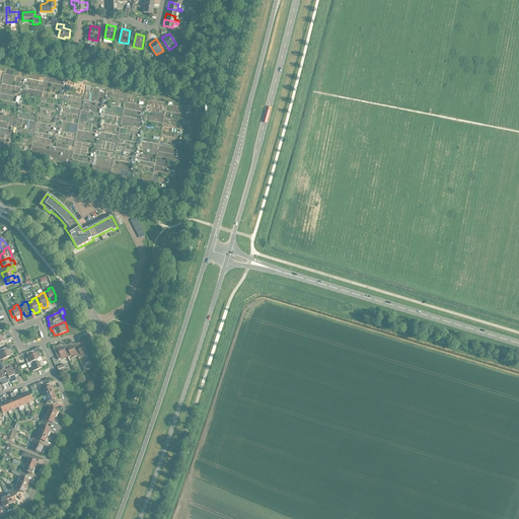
[(73,346),(75,349),(77,356),(78,358),(87,355),(83,345),(81,342),(76,344),(75,343),(72,344),(73,346)]
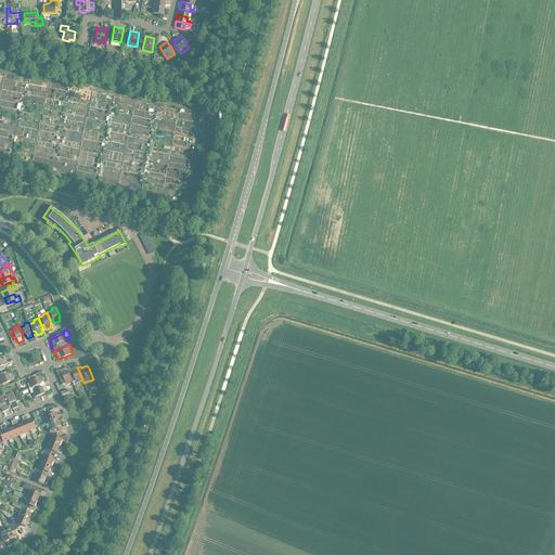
[(82,381),(80,373),(78,370),(77,368),(77,366),(71,369),(69,368),(66,369),(67,371),(68,371),(73,382),(73,383),(76,381),(76,383),(82,381)]
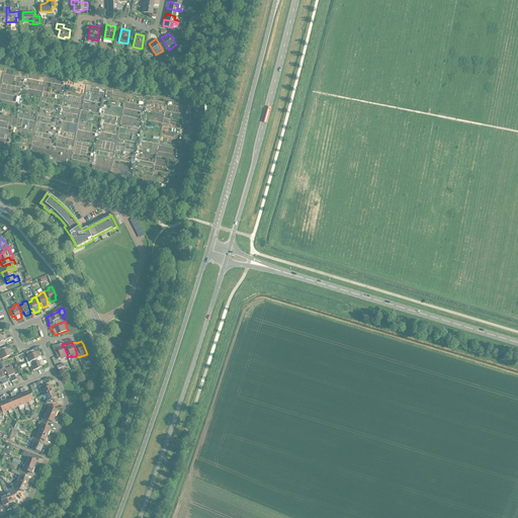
[(63,346),(62,344),(62,343),(56,345),(56,344),(52,345),(54,349),(58,359),(61,357),(62,358),(68,356),(64,346),(63,346)]
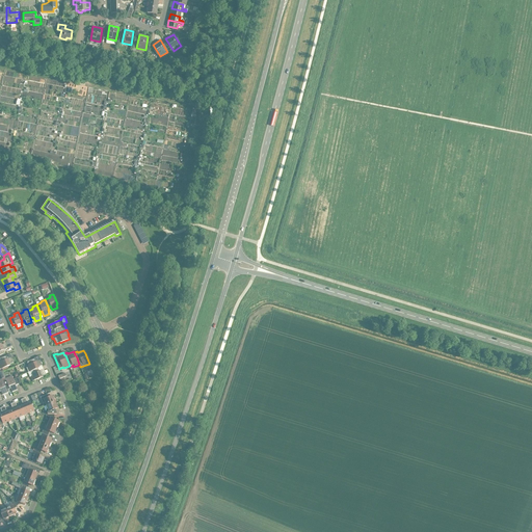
[(14,363),(10,354),(0,357),(0,363),(0,364),(0,368),(0,369),(10,365),(9,364),(14,363)]
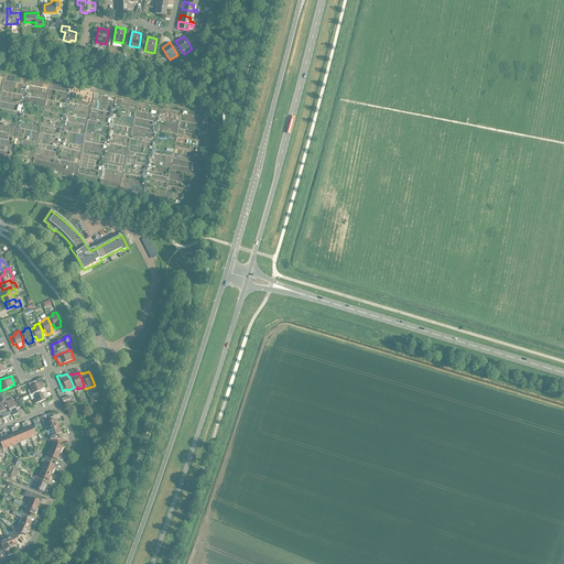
[(32,393),(40,390),(41,390),(41,389),(44,387),(42,381),(43,381),(42,377),(35,379),(36,380),(29,383),(31,389),(29,390),(31,394),(32,393)]
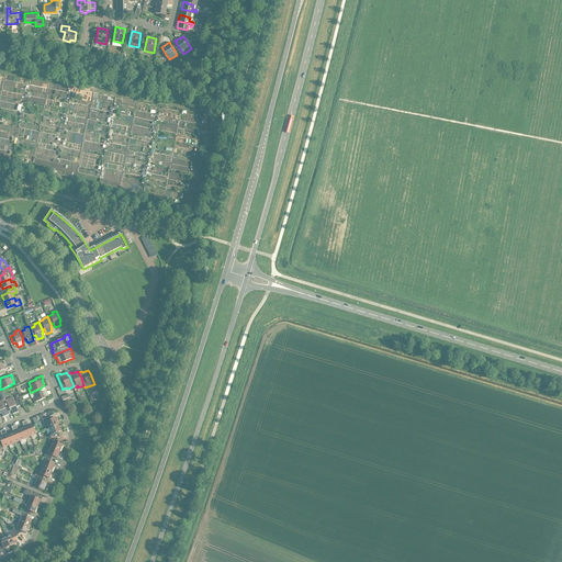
[(40,389),(32,392),(31,393),(34,403),(45,398),(45,397),(48,395),(46,390),(42,392),(40,389)]
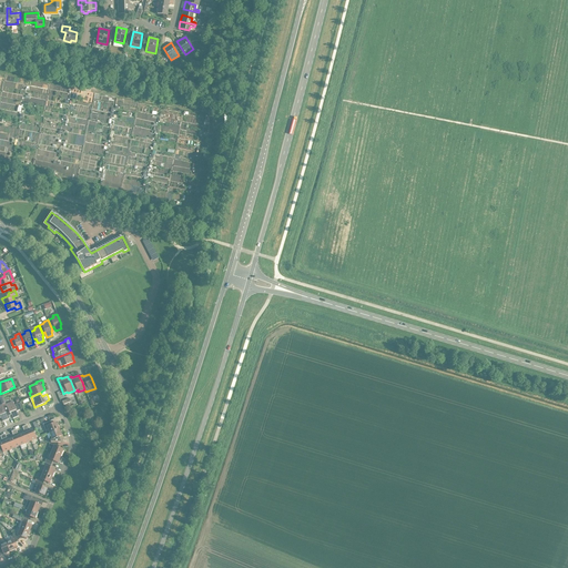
[(6,405),(10,415),(11,415),(13,418),(19,416),(17,412),(22,408),(20,403),(14,405),(12,402),(6,404),(6,405)]
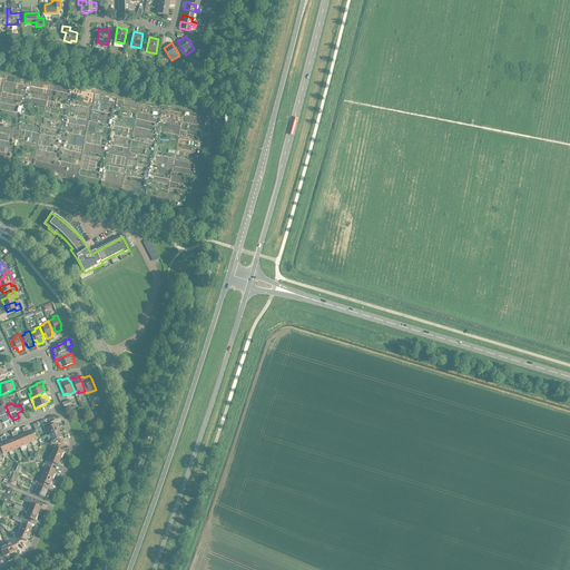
[(0,419),(1,419),(2,423),(9,421),(7,418),(10,416),(6,406),(3,408),(2,406),(0,406),(0,419)]
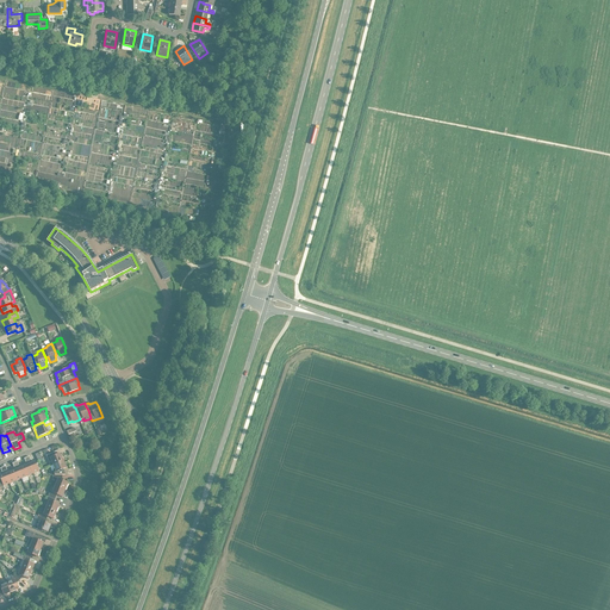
[(54,465),(63,461),(60,454),(57,455),(56,452),(47,455),(49,462),(51,461),(54,465)]
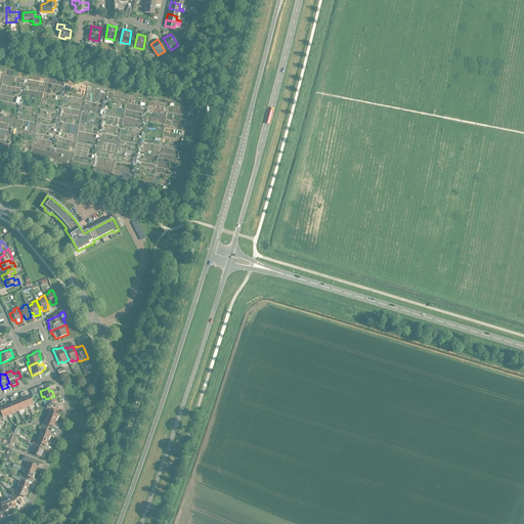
[(31,396),(26,398),(29,406),(34,404),(31,396)]
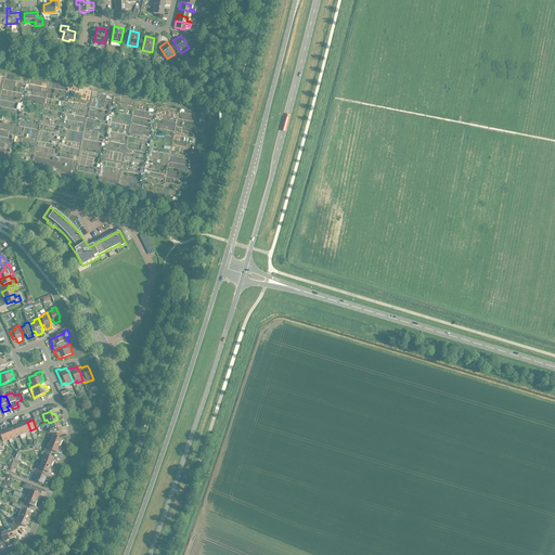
[(60,426),(57,420),(49,423),(51,429),(50,429),(50,433),(56,431),(60,431),(57,426),(60,426)]
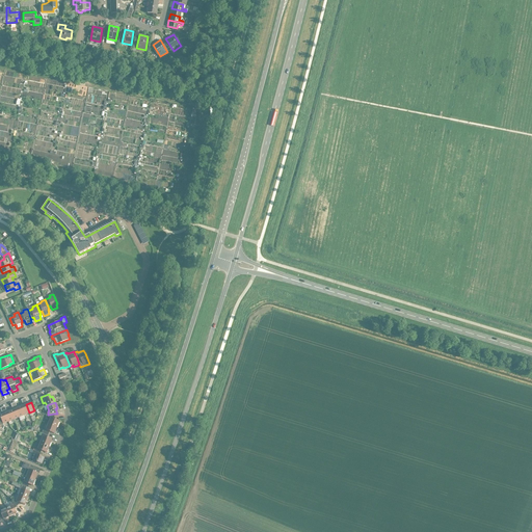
[(26,404),(21,406),(24,415),(29,413),(26,404)]
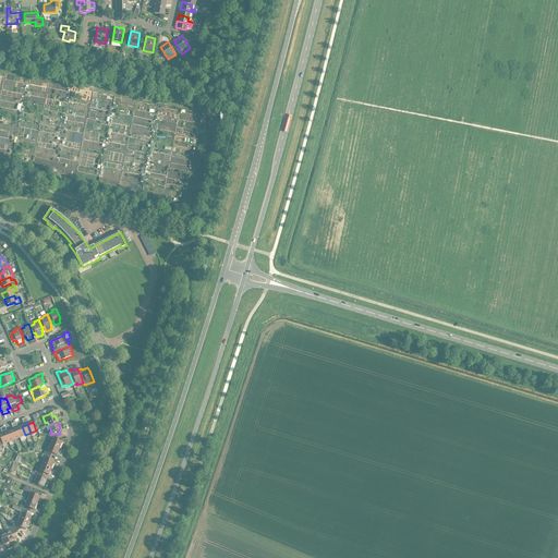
[(22,426),(16,428),(20,437),(25,435),(22,426)]
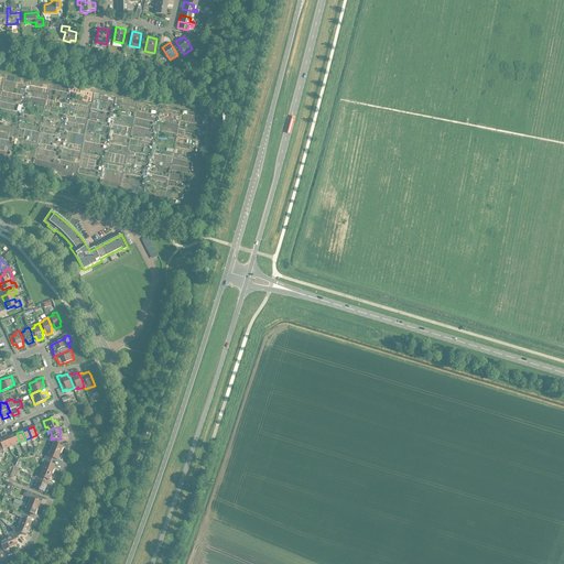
[(17,433),(11,435),(14,444),(20,442),(17,433)]
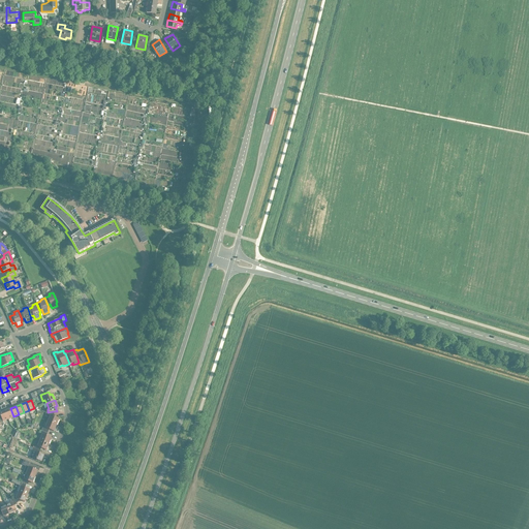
[(10,408),(5,411),(8,419),(13,416),(10,408)]
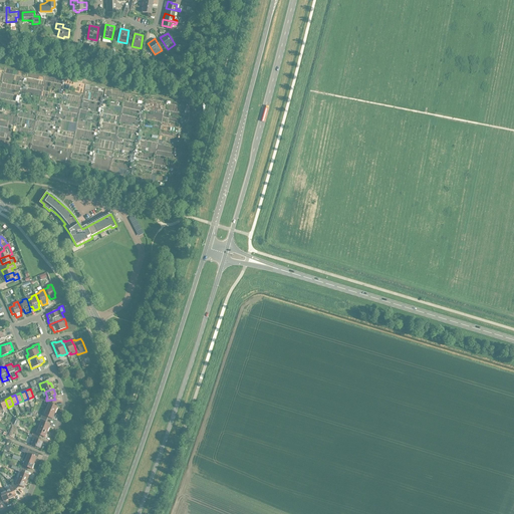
[(52,405),(52,400),(46,401),(46,403),(49,404),(46,410),(55,413),(57,407),(52,405)]
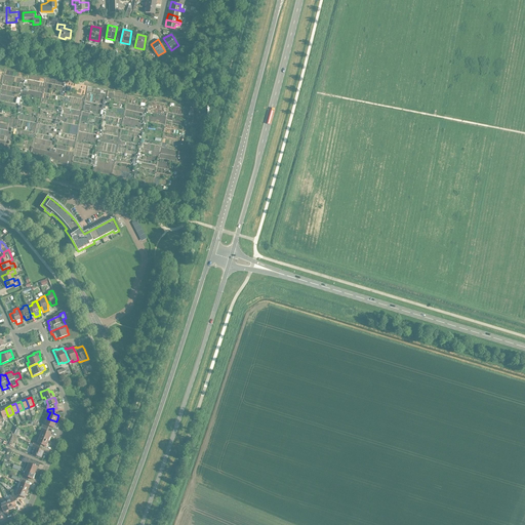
[(53,428),(56,421),(47,418),(45,425),(43,423),(41,428),(47,430),(48,426),(53,428)]
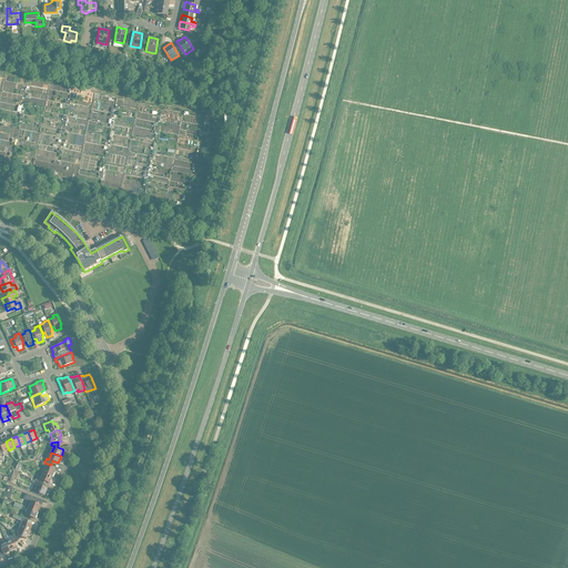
[(50,468),(51,465),(44,463),(43,466),(46,467),(43,473),(52,476),(54,469),(50,468)]
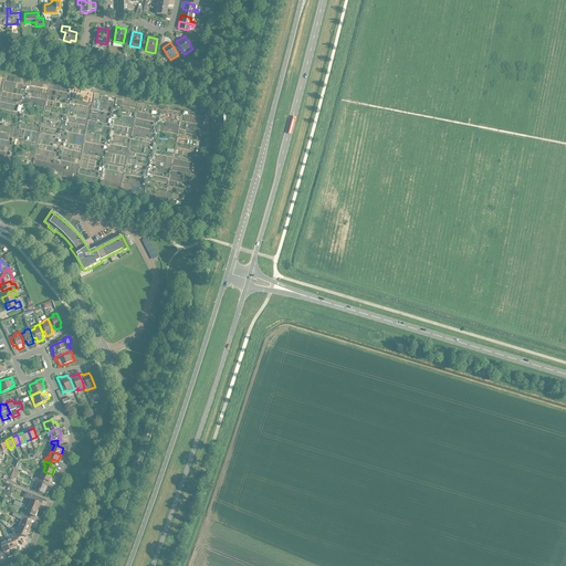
[(49,481),(52,474),(43,471),(41,477),(39,475),(37,480),(43,482),(44,480),(49,481)]
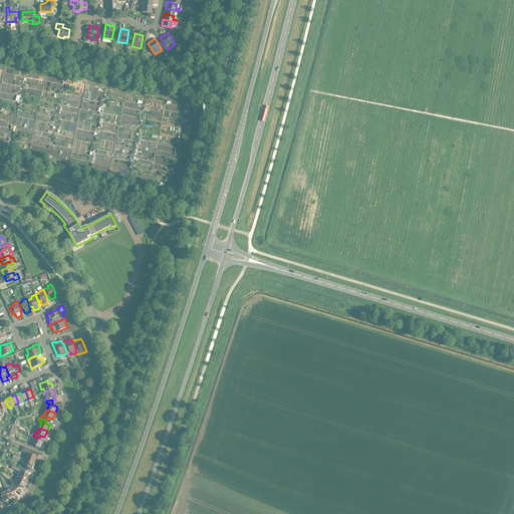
[(39,438),(33,436),(32,435),(31,438),(34,439),(32,444),(29,443),(28,446),(34,448),(35,447),(40,449),(42,442),(38,441),(39,438)]
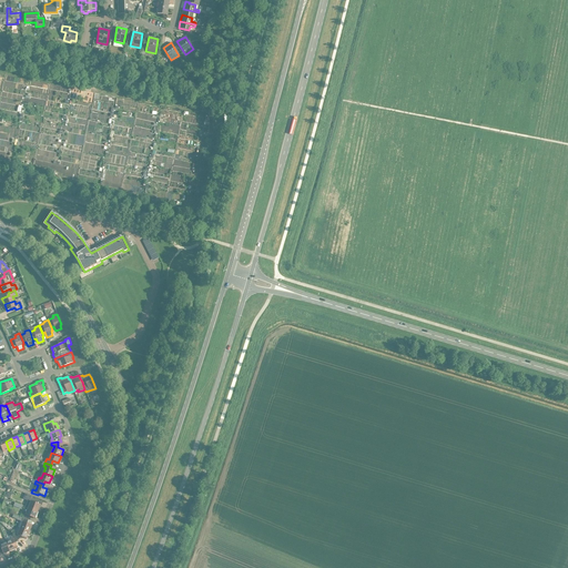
[(26,507),(29,508),(38,511),(40,505),(41,506),(43,501),(26,494),(23,499),(28,500),(26,507)]
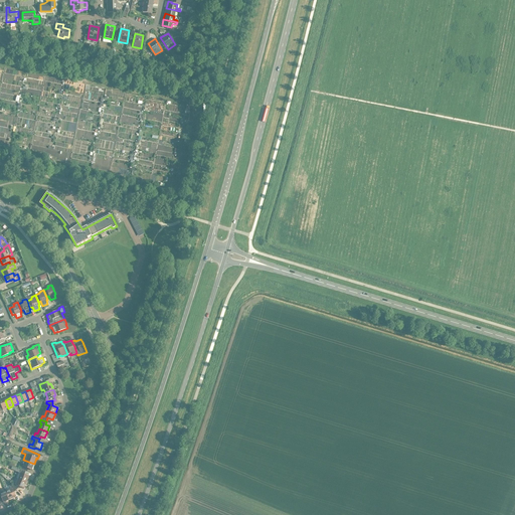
[(21,466),(20,469),(25,472),(27,468),(31,470),(34,464),(26,461),(23,467),(21,466)]
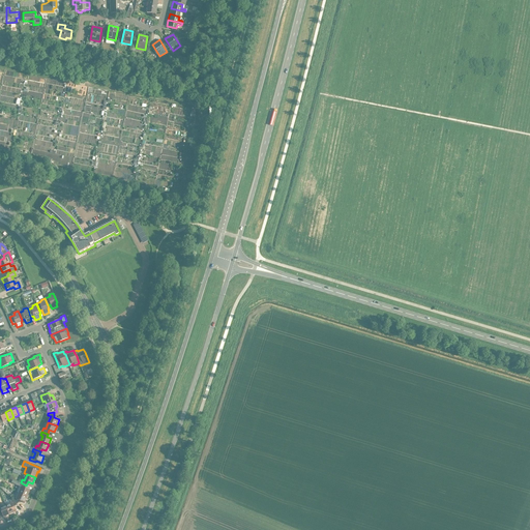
[(19,493),(27,497),(30,491),(29,491),(31,487),(26,486),(21,482),(17,493),(19,493)]
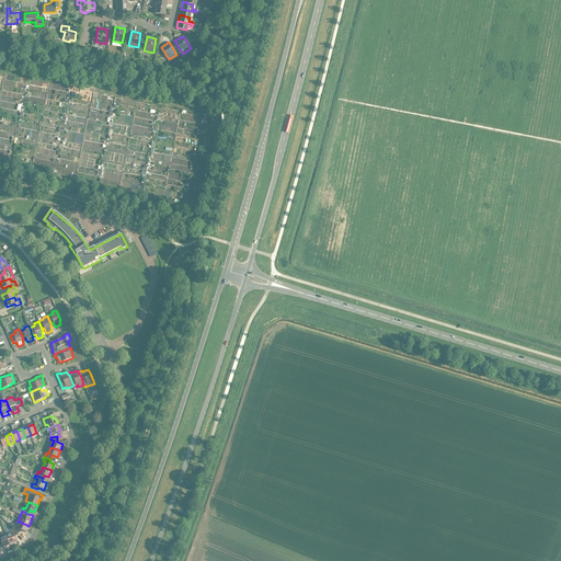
[(26,533),(29,526),(20,522),(18,528),(14,527),(13,528),(18,534),(21,530),(26,533)]
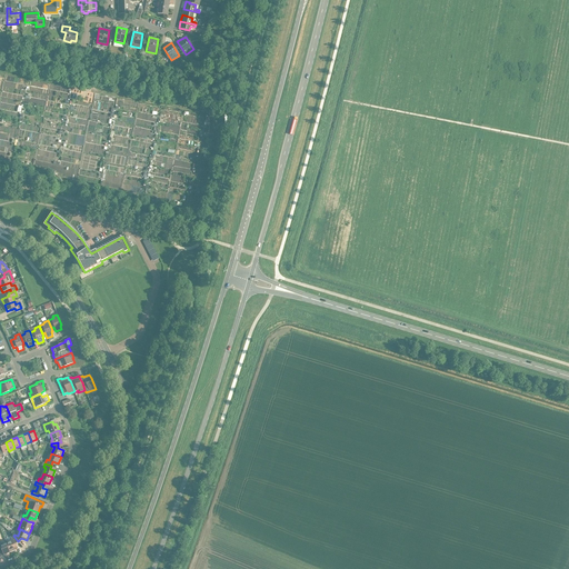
[(15,545),(18,541),(13,536),(11,538),(12,540),(7,542),(10,552),(17,549),(15,545)]
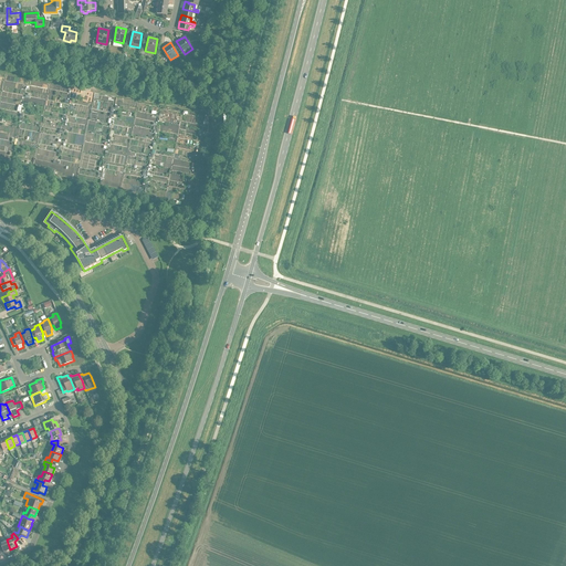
[(10,549),(7,540),(0,542),(0,546),(1,547),(3,552),(10,549)]
